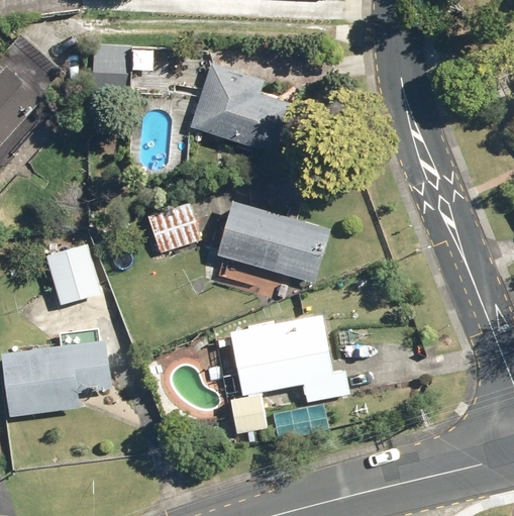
[(93,92),(131,92),(132,45),(94,45),(93,92)]
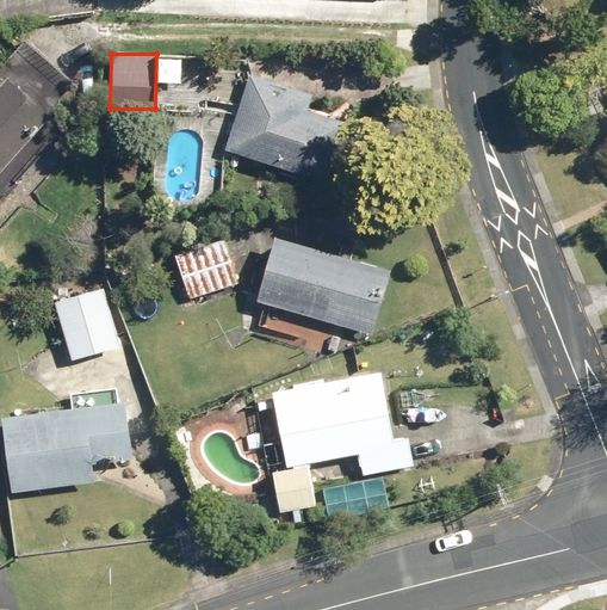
[(225,151),(324,185),(346,124),(309,111),(315,97),(252,74),(225,151)]
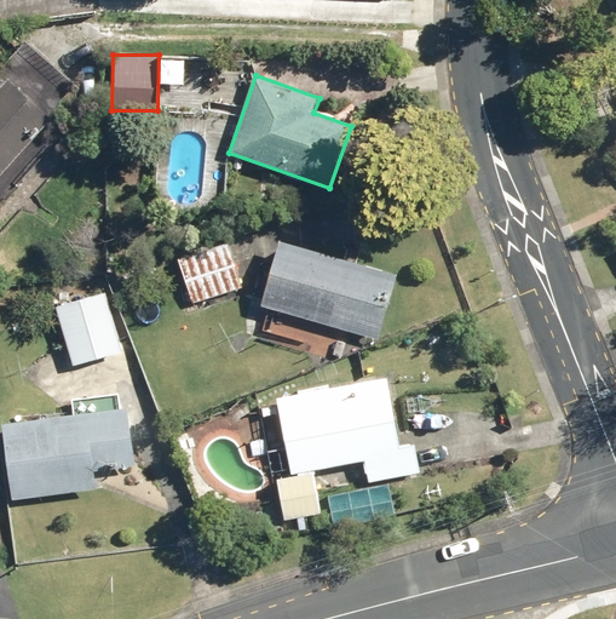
[(0,176),(50,120),(9,82),(0,91),(0,176)]
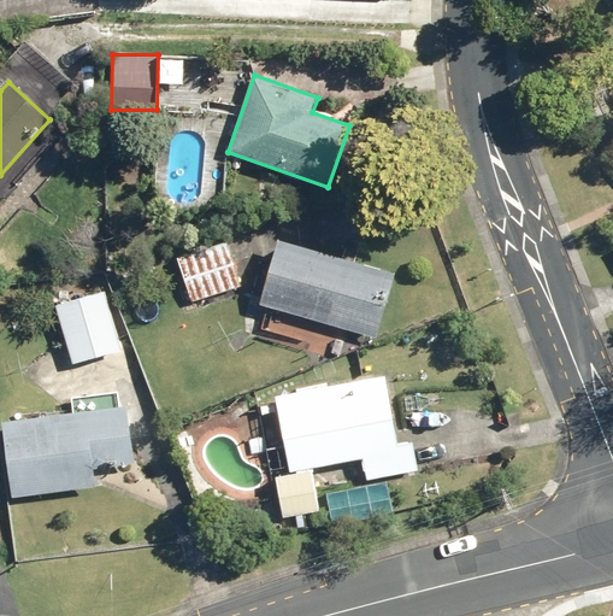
[(260,304),(375,338),(394,273),(278,239),(260,304)]
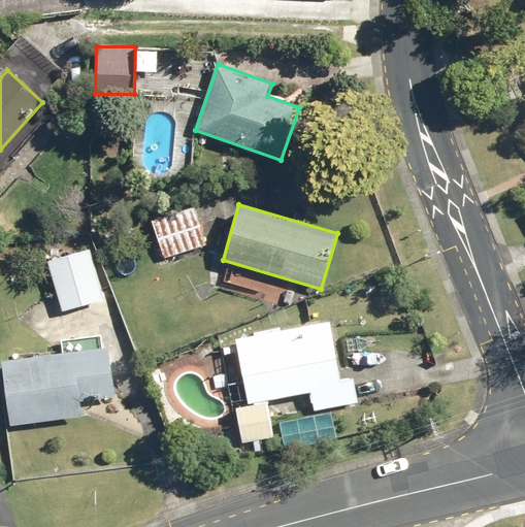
[(151,221),(162,260),(206,246),(193,207),(151,221)]
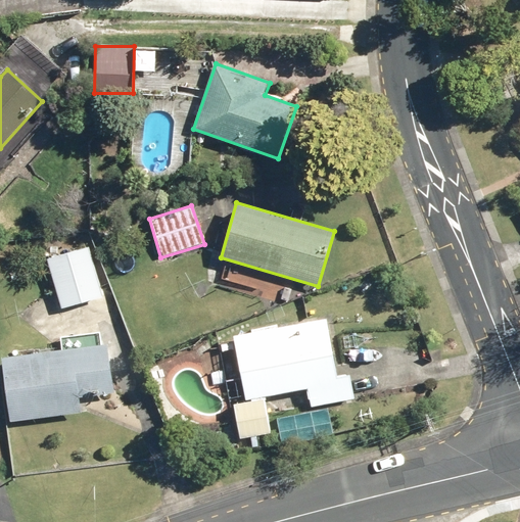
[(47,258),(61,309),(102,296),(88,246),(47,258)]
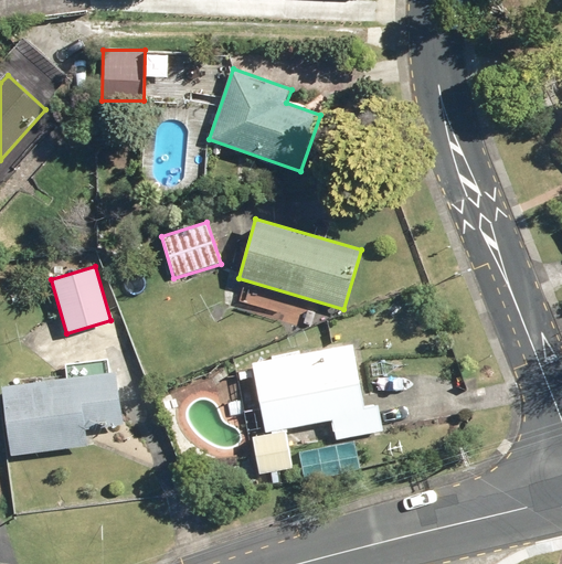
[(329,419),(332,439),(379,431),(375,406),(364,408),(352,344),(251,364),(252,368),(232,371),(244,436),(329,419)]
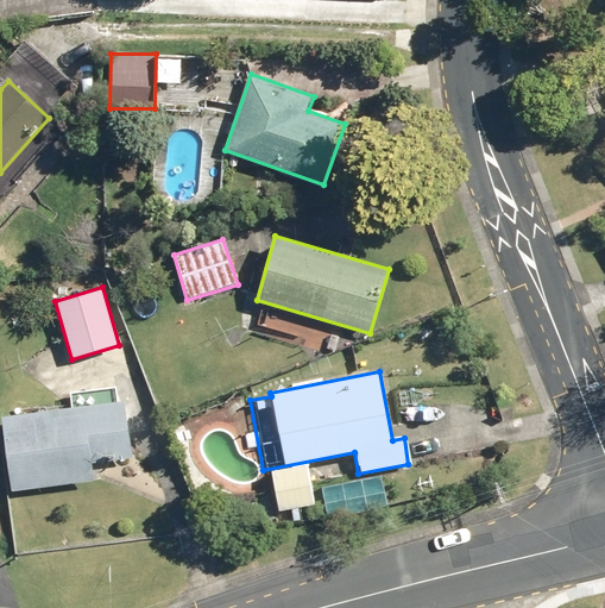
[(0,418),(10,493),(92,482),(89,464),(133,458),(126,402),(0,418)]
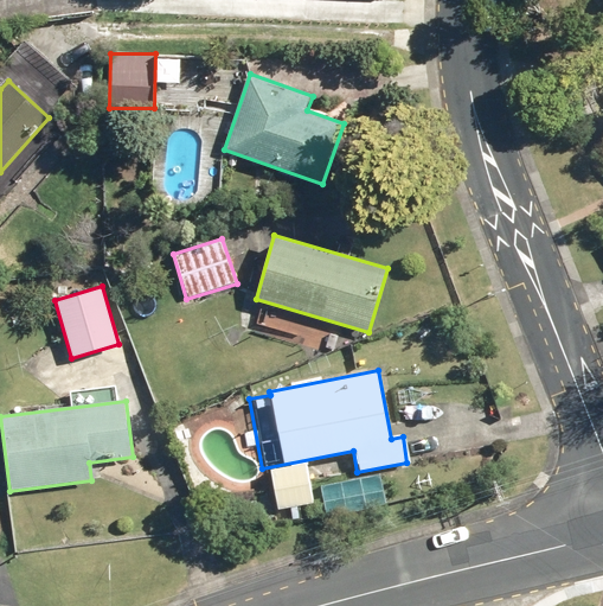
[(268,469),(275,510),(310,503),(303,463),(268,469)]
